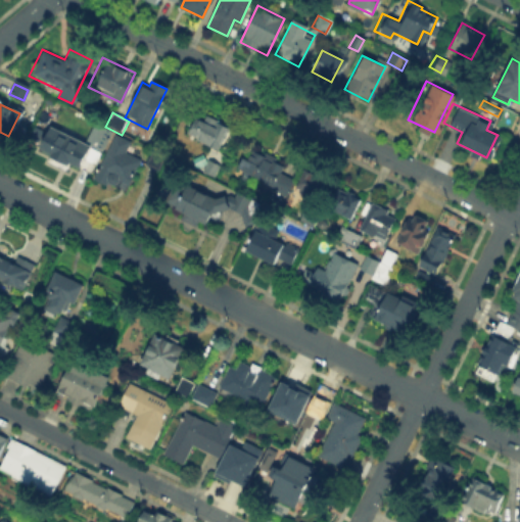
[(195,115),(205,121),(207,114),(220,121),(218,125),(228,131),(219,149),(186,132),(195,115)]
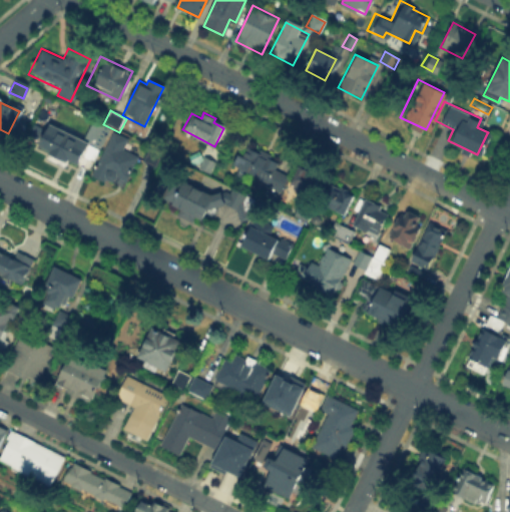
[(108,128),(98,147),(82,138),(91,119),(108,128)]
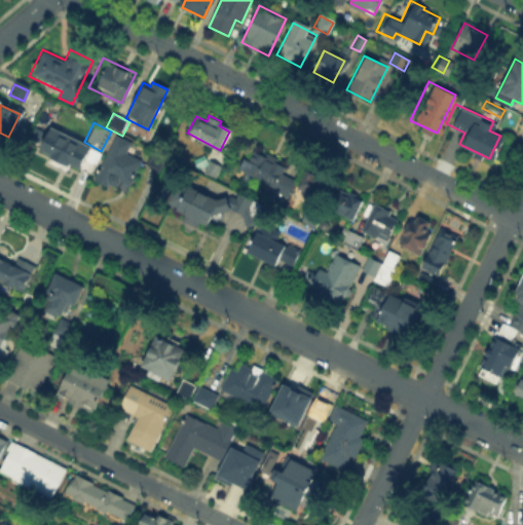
[(49,154),(60,135),(88,150),(78,170),(49,154)]
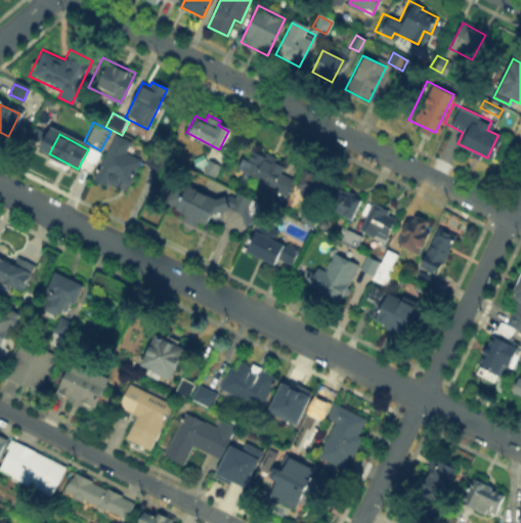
[(140,162),(134,174),(133,173),(122,198),(91,182),(115,135),(130,142),(125,154),(140,161),(139,162),(140,162)]
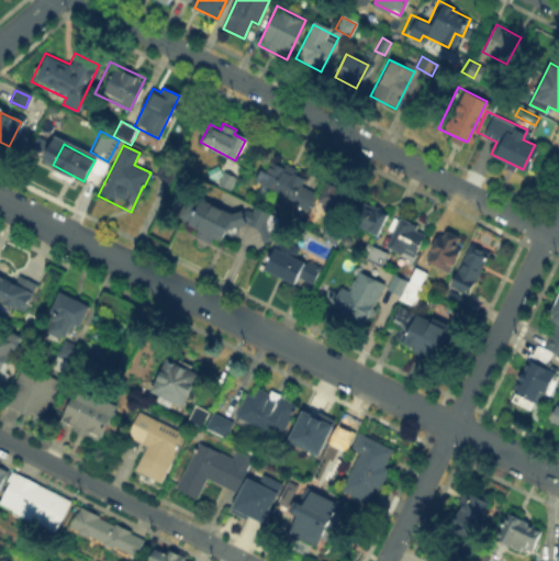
[(252,183),(257,172),(263,175),(268,164),(301,180),(297,189),(314,198),(306,212),(252,183)]
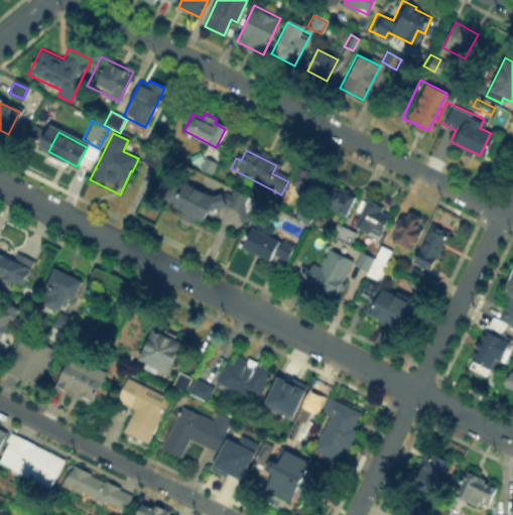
[(190,162),(188,154),(201,151),(203,159),(190,162)]
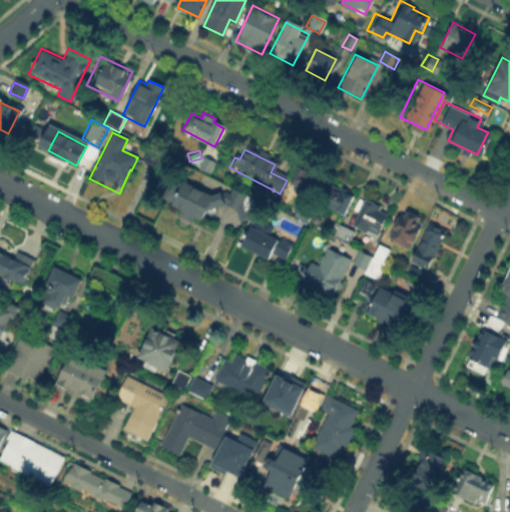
[(141,163),(147,152),(155,157),(149,168),(141,163)]
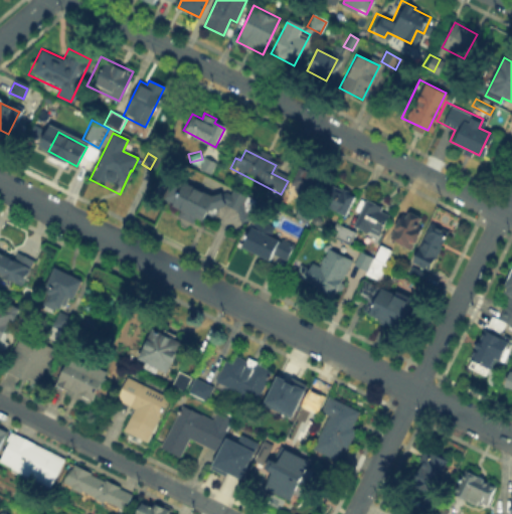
[(195,170),(202,159),(212,165),(205,176),(195,170)]
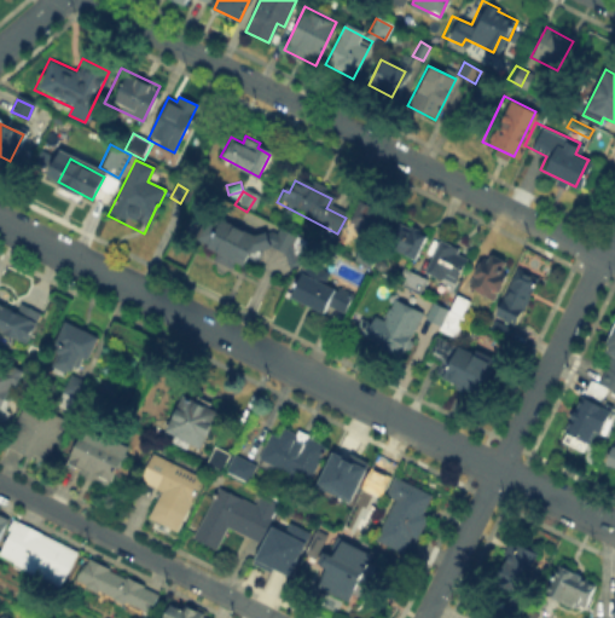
[(412,264),(346,232),(359,203),(425,234),(412,264)]
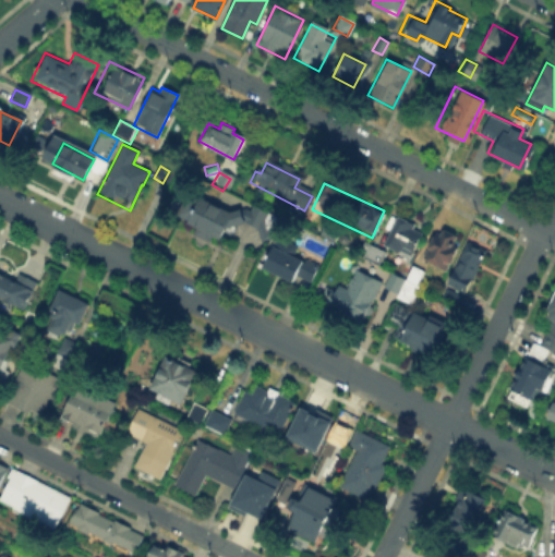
[(200,198),(231,213),(243,209),(262,216),(256,230),(241,225),(222,233),(220,238),(188,220),(200,198)]
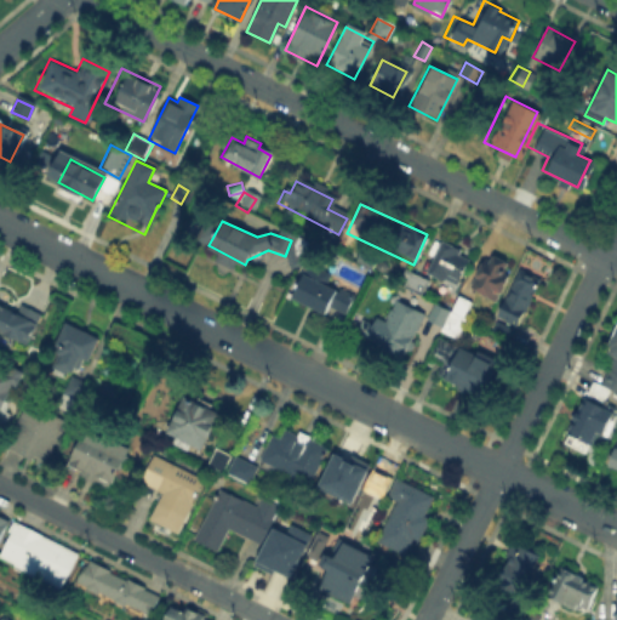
[(443,238),(457,245),(451,259),(466,266),(455,285),(444,278),(441,283),(424,276),(443,238)]
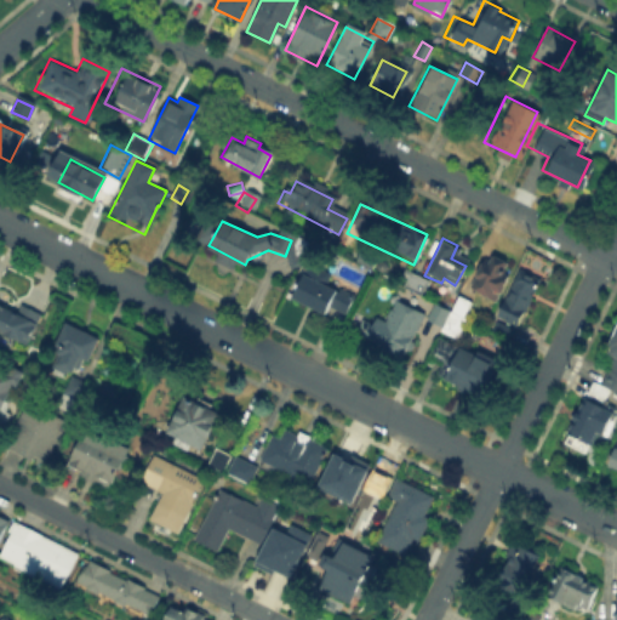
[(493,254),(508,261),(502,276),(507,279),(495,301),(469,285),(484,256),(490,260),(493,254)]
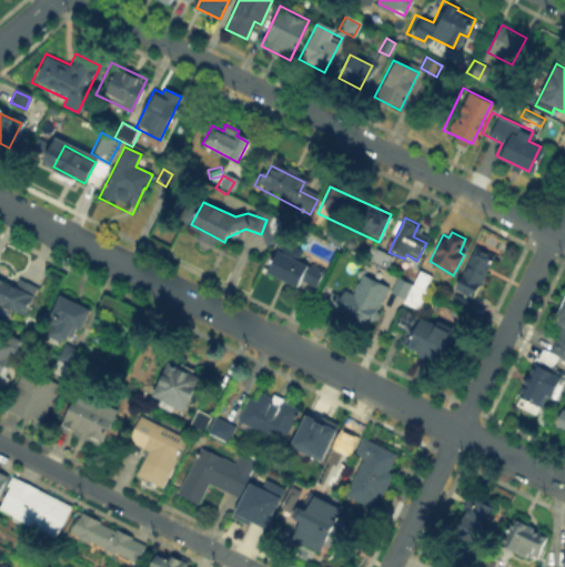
[(323,242),(326,233),(343,240),(340,247),(323,242)]
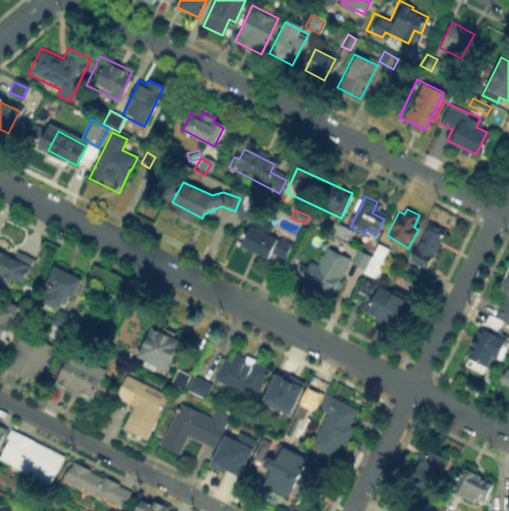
[(270,252),(270,251),(267,257),(239,246),(250,223),(254,225),(269,232),(268,236),(275,239),(276,238),(287,243),(280,257),(270,252)]
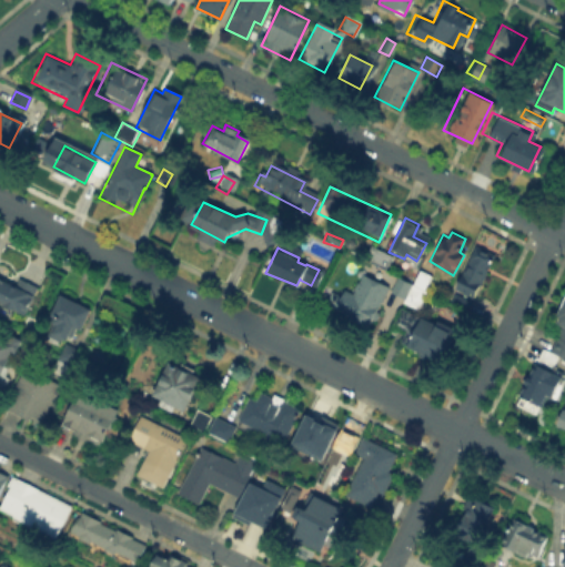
[(454,290),(475,247),(492,256),(463,314),(450,309),(458,291),(454,290)]
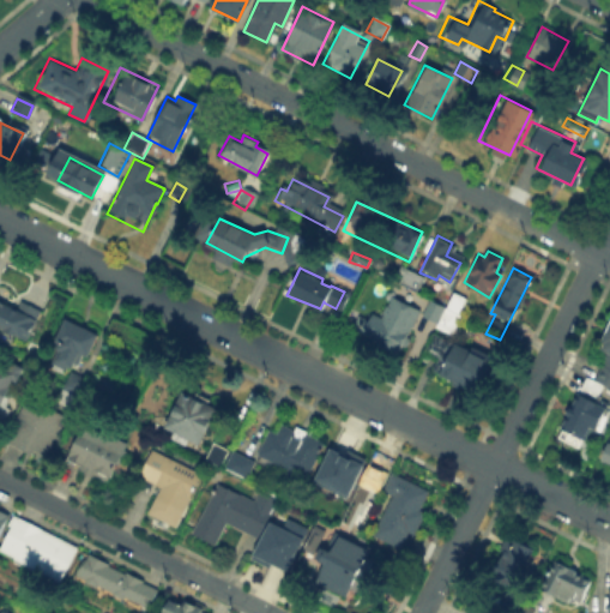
[(397,284),(403,272),(420,282),(414,293),(397,284)]
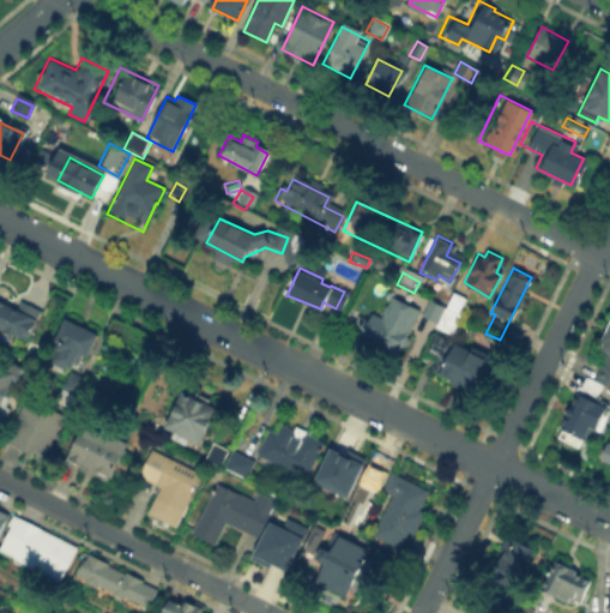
[(444,311),(452,293),(464,299),(457,317),(444,311)]
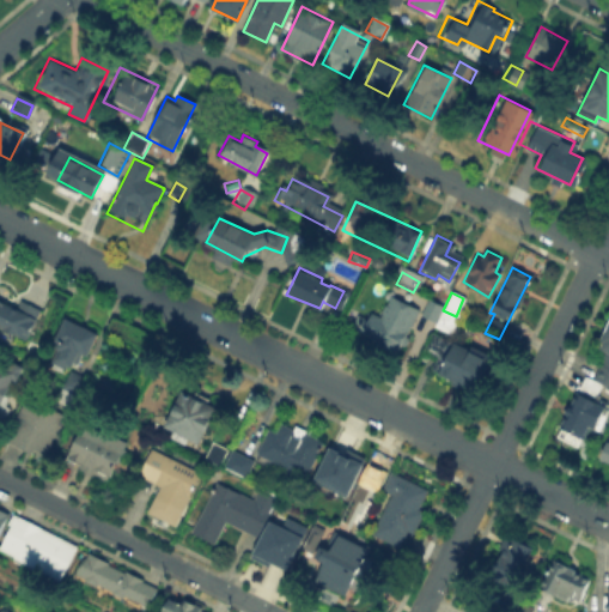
[(357,316),(369,322),(372,313),(381,316),(389,297),(419,310),(400,353),(351,331),(357,316)]
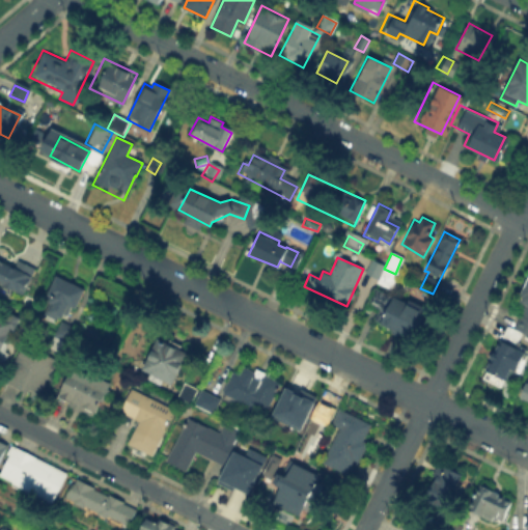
[(0,258),(0,262),(12,269),(18,260),(32,269),(18,296),(0,286),(0,258)]
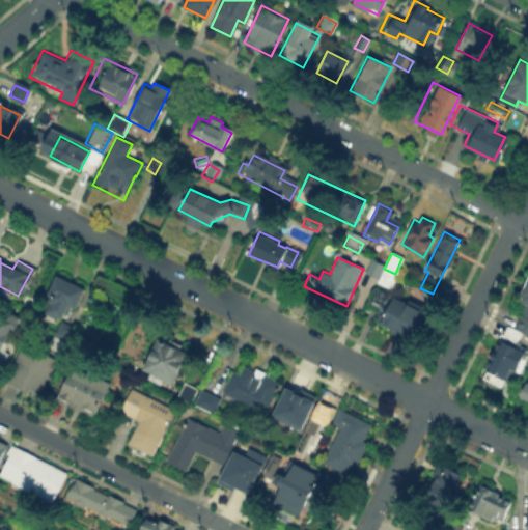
[(381,267),(374,280),(364,275),(370,261),(381,267)]
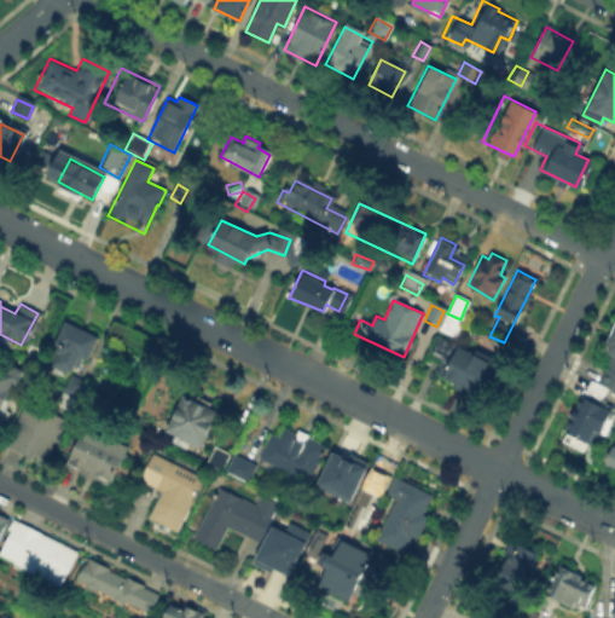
[(439,331),(447,313),(463,321),(453,339),(439,331)]
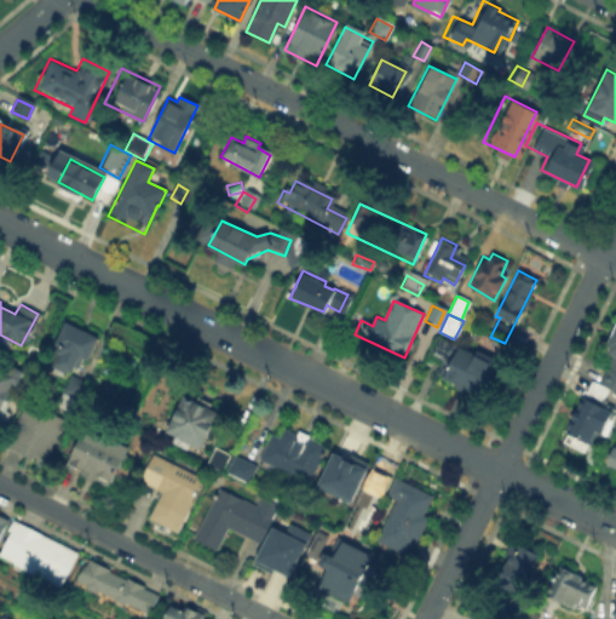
[(615,393),(596,383),(611,353),(603,348),(615,320),(615,393)]
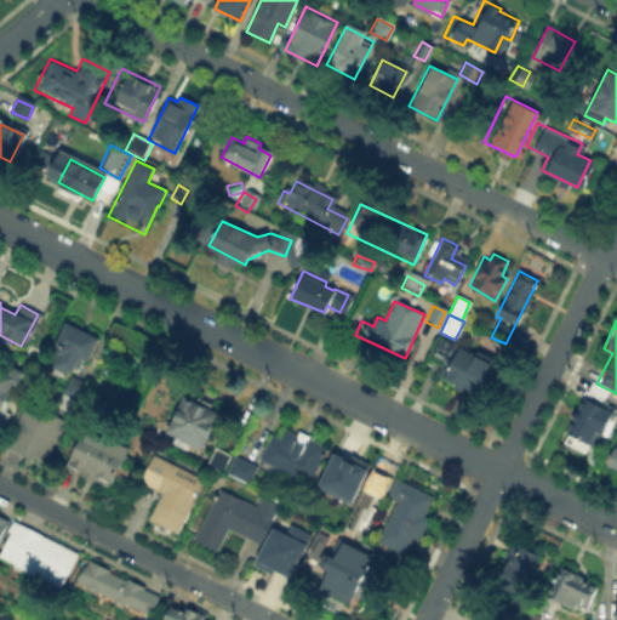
[(67,376),(43,364),(64,323),(83,331),(84,328),(93,333),(72,376),(92,386),(80,411),(73,408),(70,413),(53,404),(67,376)]
